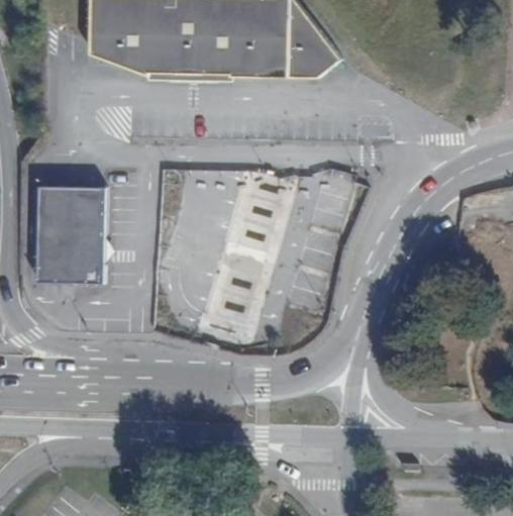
[(231,76),(316,78),(340,59),(294,0),(90,0),(89,53),(145,75),(147,75),(147,72),(229,74),(229,76),(231,76)]
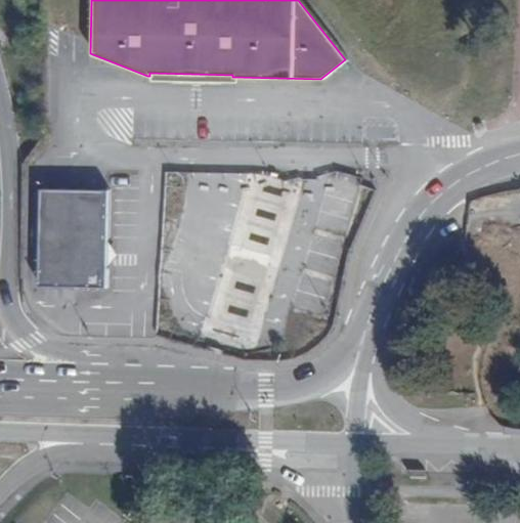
[(288,182),(258,174),(237,246),(266,254),(288,182)]
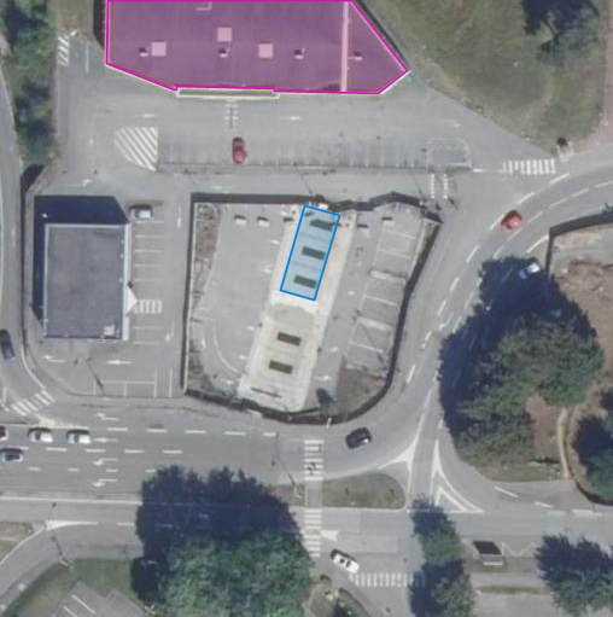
[(122,316),(123,283),(124,223),(45,221),(42,336),(122,338),(122,316)]
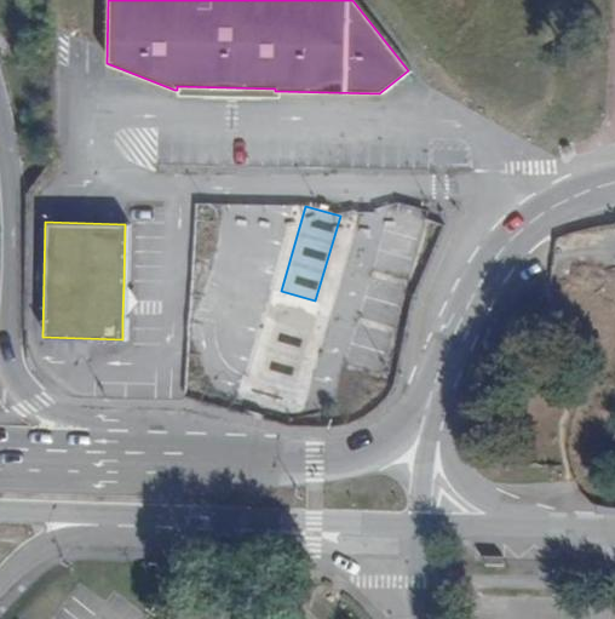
[(400,281),(368,271),(340,366),(373,374),(400,281)]
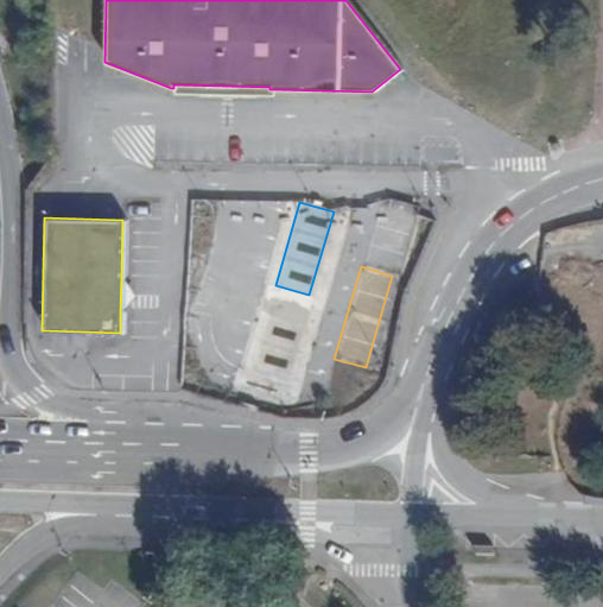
[(309,295),(275,285),(271,301),(268,313),(302,322),(305,310),(309,295)]
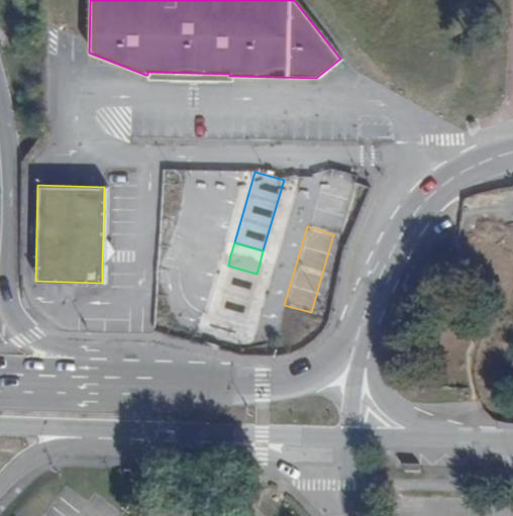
[(257,274),(228,266),(214,313),(242,322),(257,274)]
